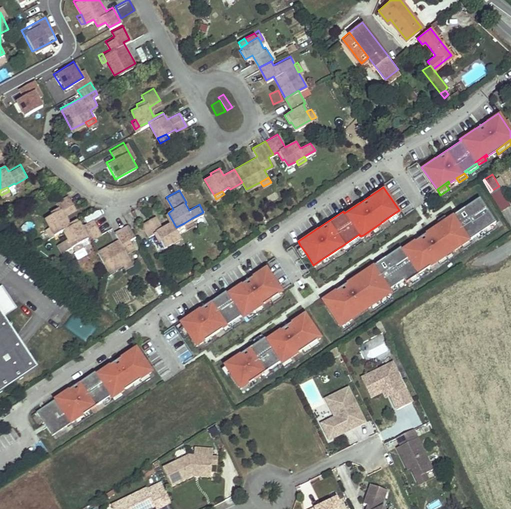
[(68,194),(55,201),(58,206),(50,210),(51,213),(44,216),(49,225),(53,233),(62,229),(77,220),(76,218),(68,223),(63,213),(75,207),(68,194)]
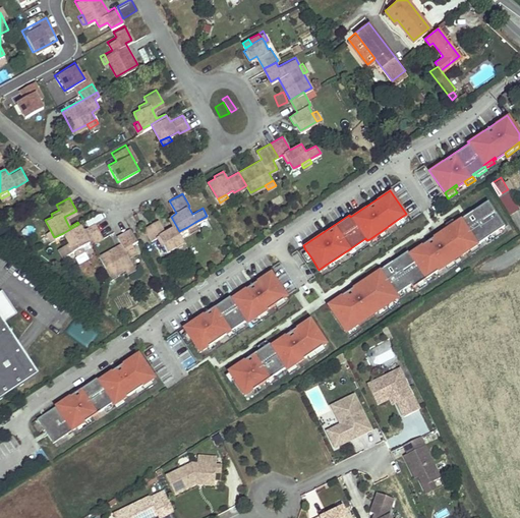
[(406,250),(327,303),(345,331),(354,325),(357,323),(355,320),(363,313),(371,308),(373,311),(397,296),(395,293),(402,288),(410,283),(412,285),(415,283),(434,272),(445,264),(459,254),(468,247),(476,242),(483,237),(500,227),(504,224),(486,199),(454,222),(446,227),(408,252),(406,250)]
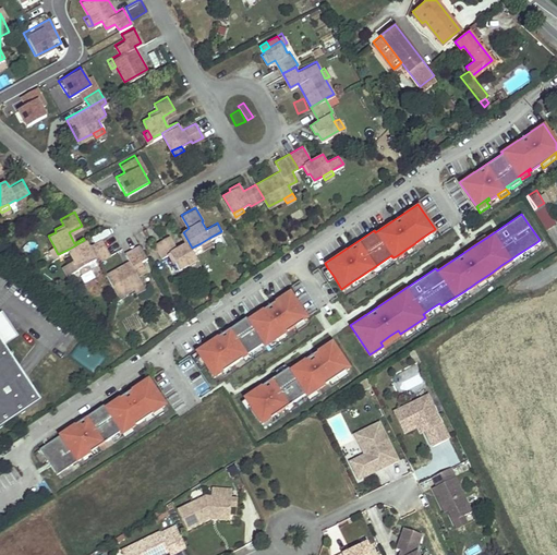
[(89,233),(93,240),(107,233),(105,228),(89,233)]
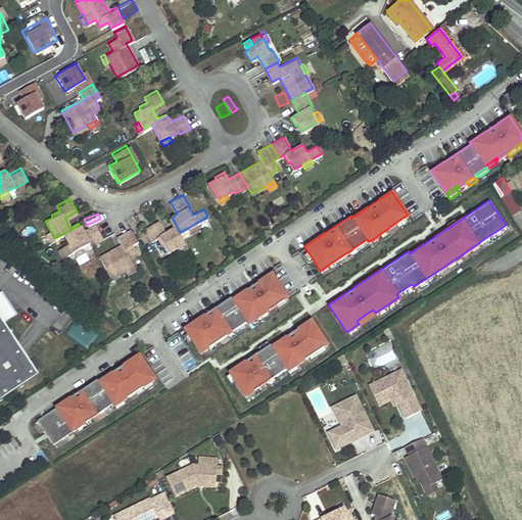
[(408,221),(405,217),(395,223),(398,227),(408,221)]
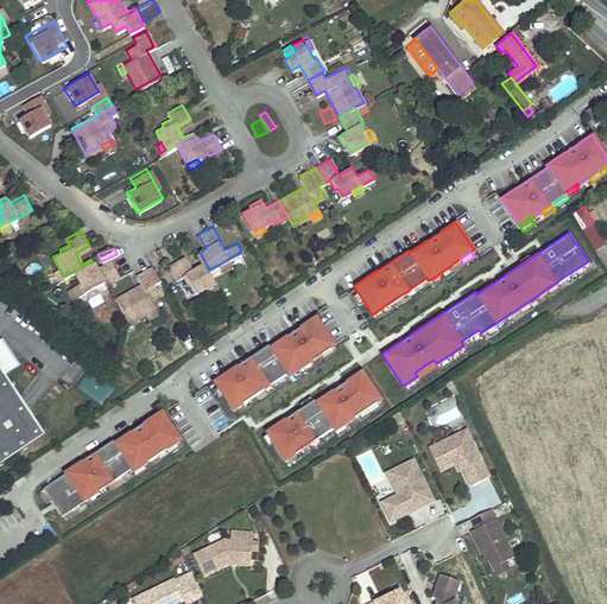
[(184,255),(169,264),(176,279),(182,275),(188,285),(190,284),(195,292),(204,286),(215,280),(209,269),(200,253),(197,254),(202,264),(191,269),(184,255)]
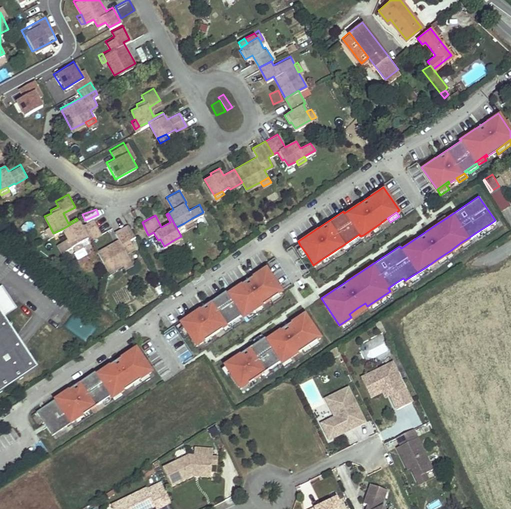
[(443,214),(436,219),(438,223),(446,218),(443,214)]
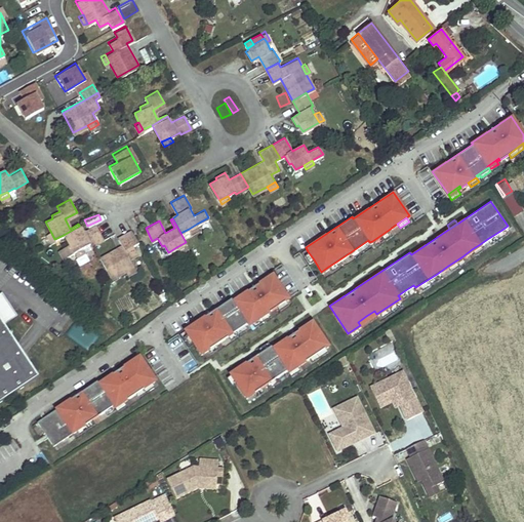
[(79,226),(64,235),(68,244),(58,248),(63,256),(73,251),(82,246),(89,243),(90,245),(103,238),(94,224),(82,231),(80,225),(79,226)]
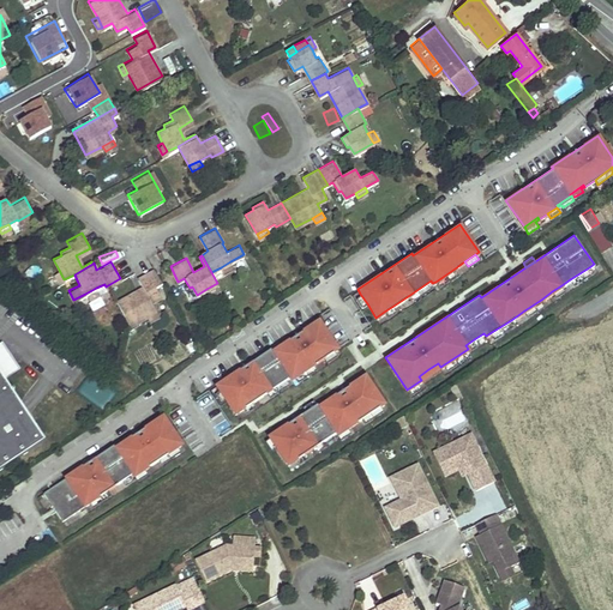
[(230,261),(221,267),(223,271),(234,266),(230,261)]
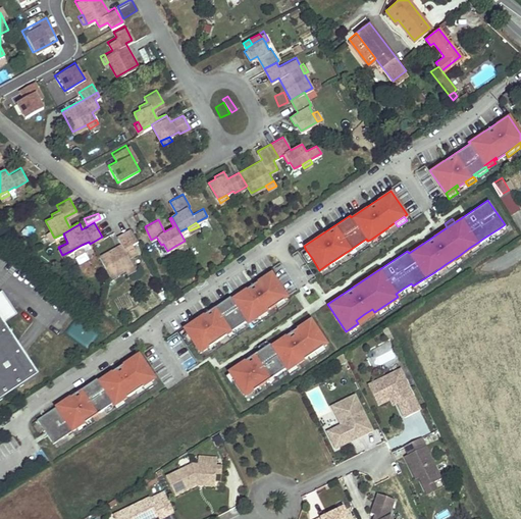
[(504,230),(501,227),(484,238),(487,242),(504,230)]
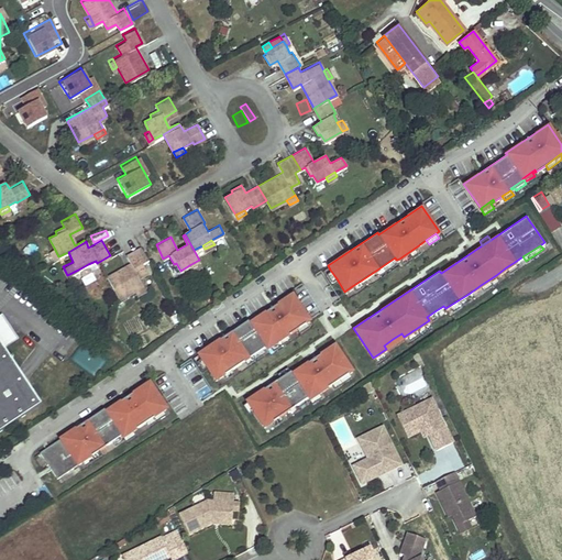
[(131,263),(107,275),(120,298),(134,289),(143,285),(139,276),(147,271),(143,263),(149,260),(140,246),(127,254),(131,263)]
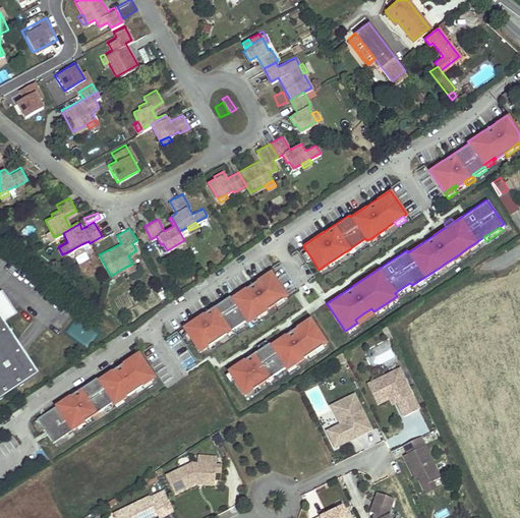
[(389,232),(386,228),(369,239),(372,243),(389,232)]
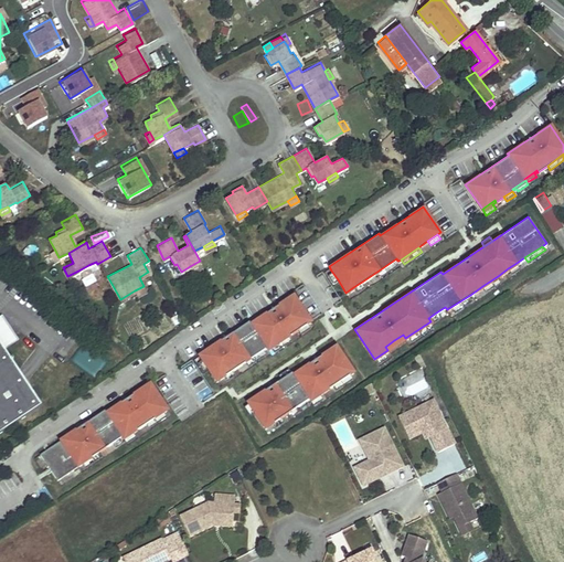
[(54,248),(49,251),(54,260),(59,257),(54,248)]
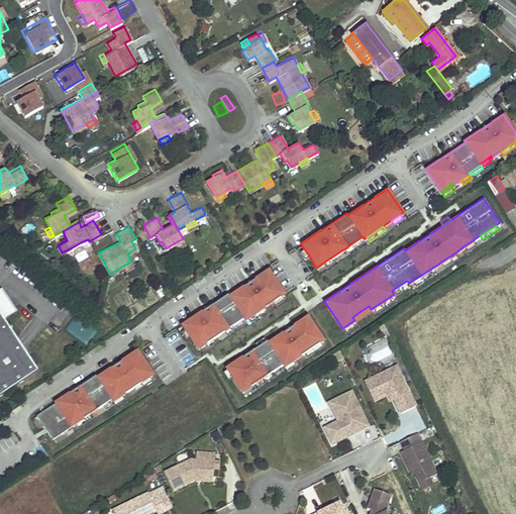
[(183,238),(174,243),(176,247),(185,242),(183,238)]
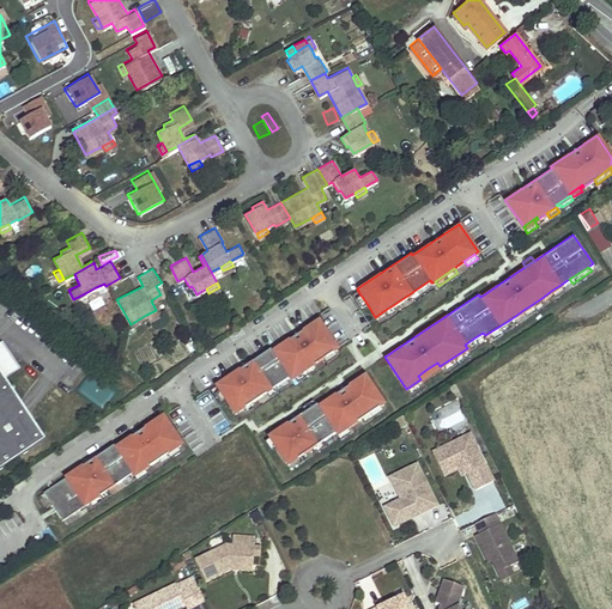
[(407,296),(411,300),(430,287),(426,282),(407,296)]
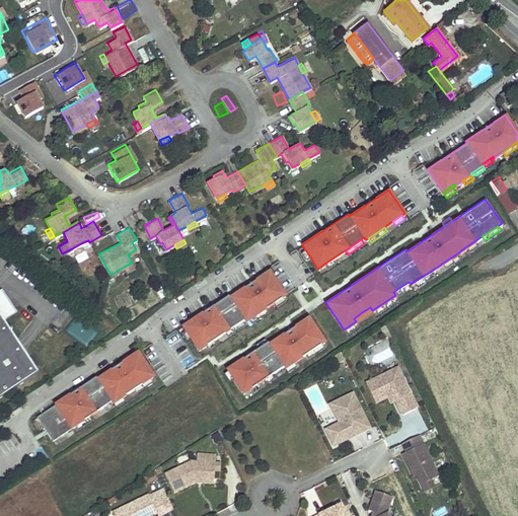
[(477,245),(474,241),(466,246),(469,250),(477,245)]
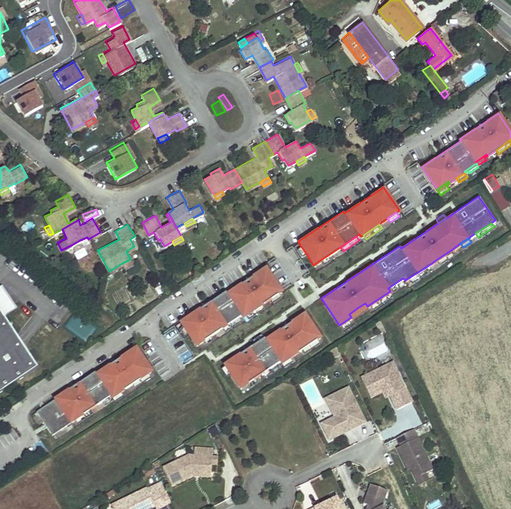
[(80,240),(71,245),(74,249),(83,244),(80,240)]
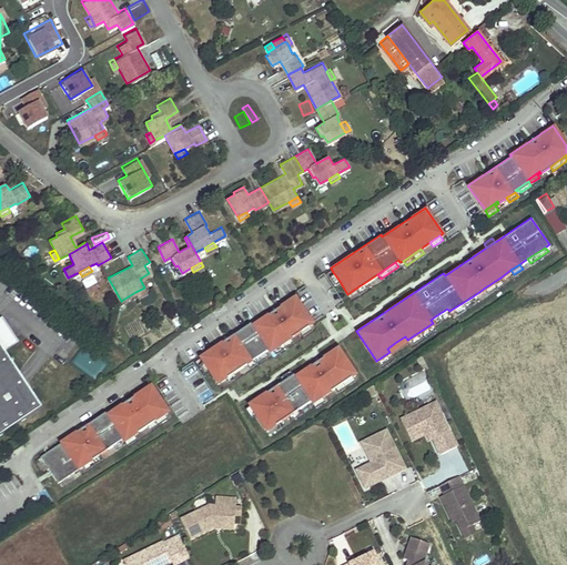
[(333,272),(328,275),(335,284),(340,281),(333,272)]
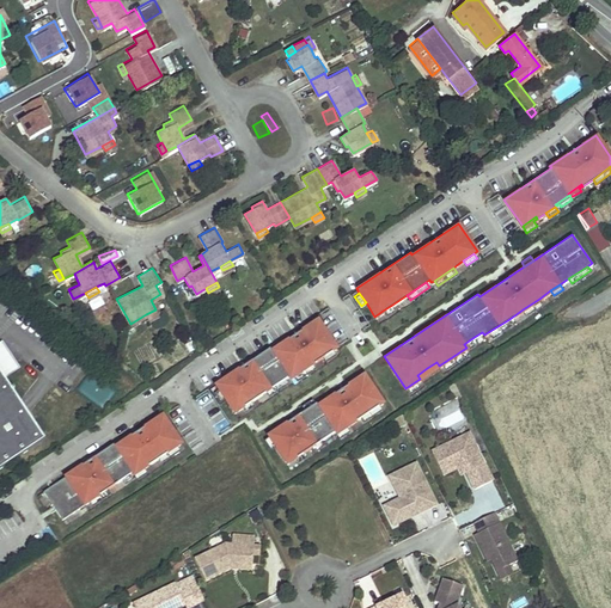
[(543,304),(539,299),(523,309),(525,314),(543,304)]
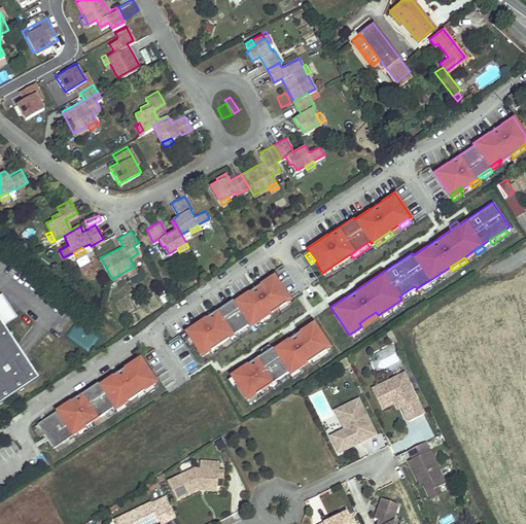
[(329,268),(332,272),(341,267),(338,263),(329,268)]
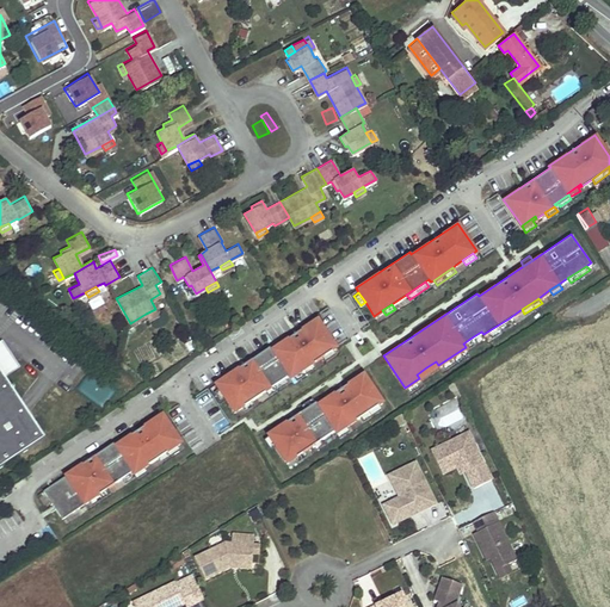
[(155,309),(146,314),(149,320),(159,314),(155,309)]
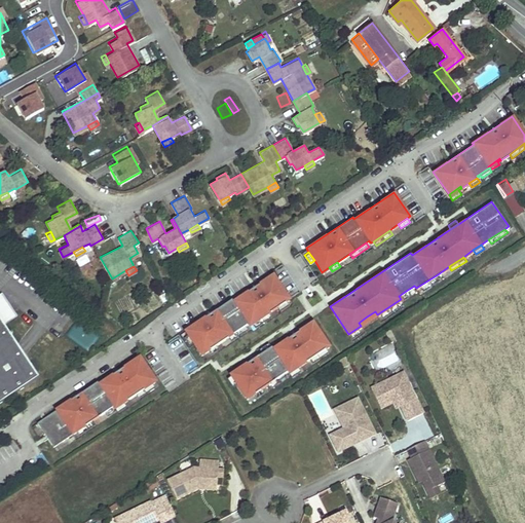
[(289,298),(272,273),(232,300),(231,298),(185,329),(188,333),(193,341),(201,353),(209,348),(217,343),(229,335),(246,324),(248,323),(249,325),(252,323),(268,311),(276,306),(286,300),(289,298)]
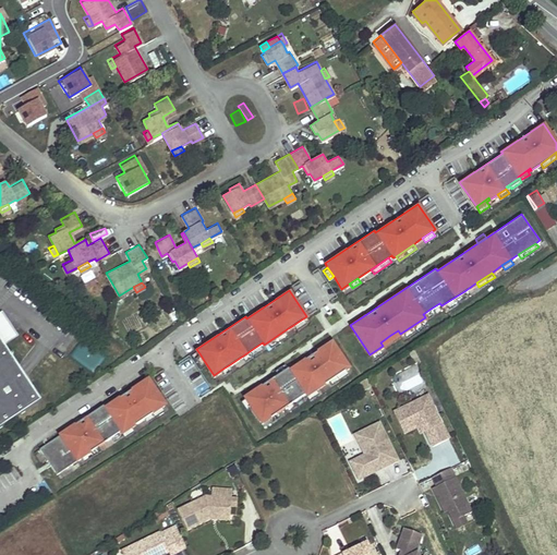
[(467,296),(464,291),(445,303),(448,308),(467,296)]
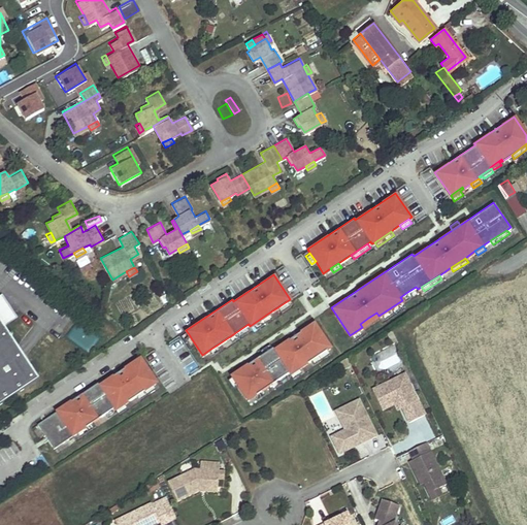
[(290,305),(287,301),(277,307),(281,310),(290,305)]
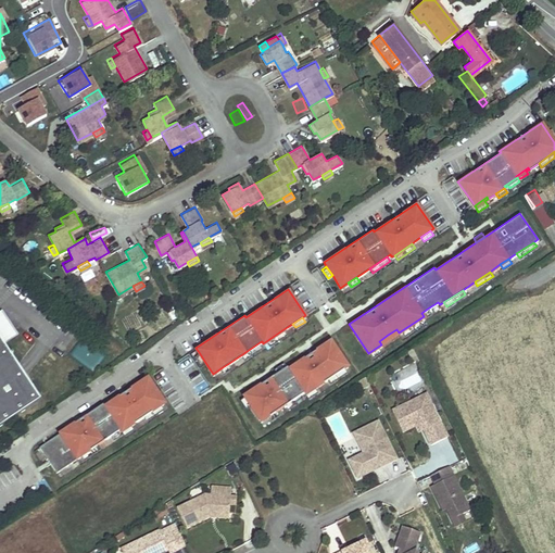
[(423,323),(420,318),(401,331),(404,336),(423,323)]
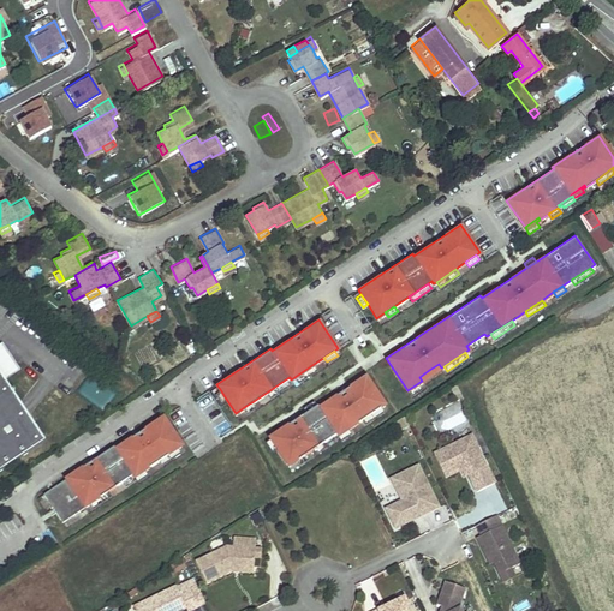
[(316,369),(314,364),(294,377),(297,382),(316,369)]
